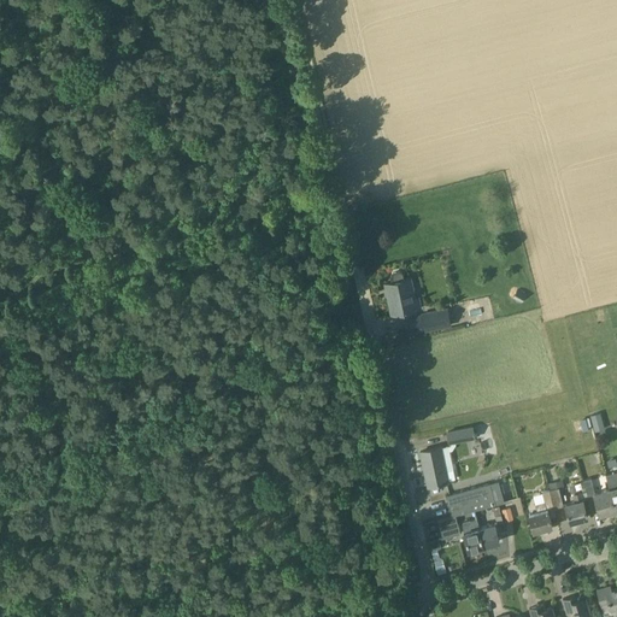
[(417,310),(410,278),(400,281),(400,277),(393,278),(394,282),(385,285),(391,315),(417,310)]
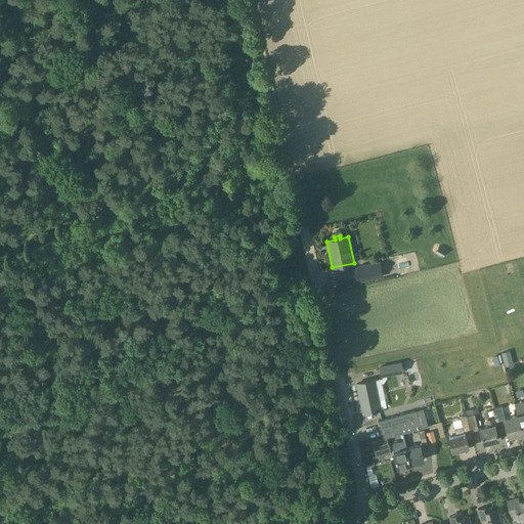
[(382,276),(379,263),(358,267),(360,280),(382,276)]
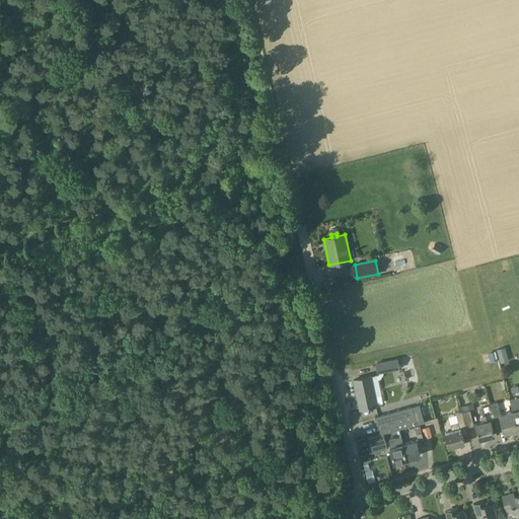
[(507,355),(499,357),(501,363),(509,361),(507,355)]
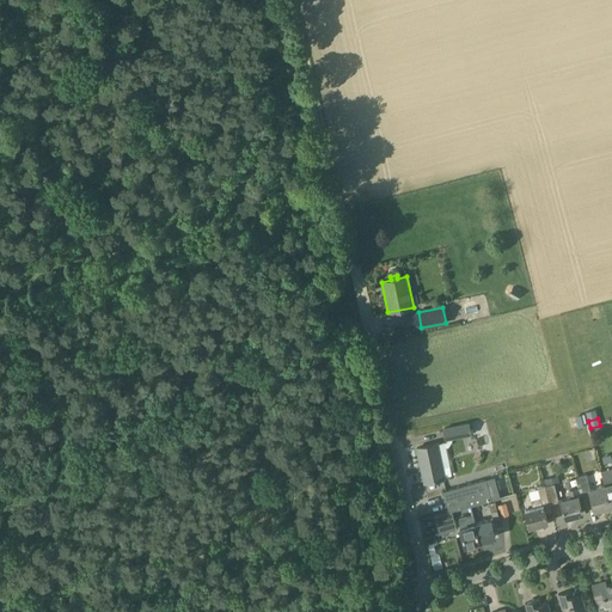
[(469,423),(444,428),(446,440),(471,435),(469,423)]
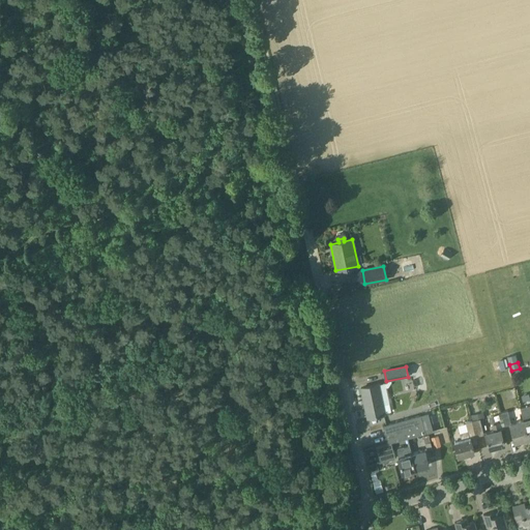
[(364,405),(366,405),(370,417),(385,414),(379,384),(361,388),(364,405)]
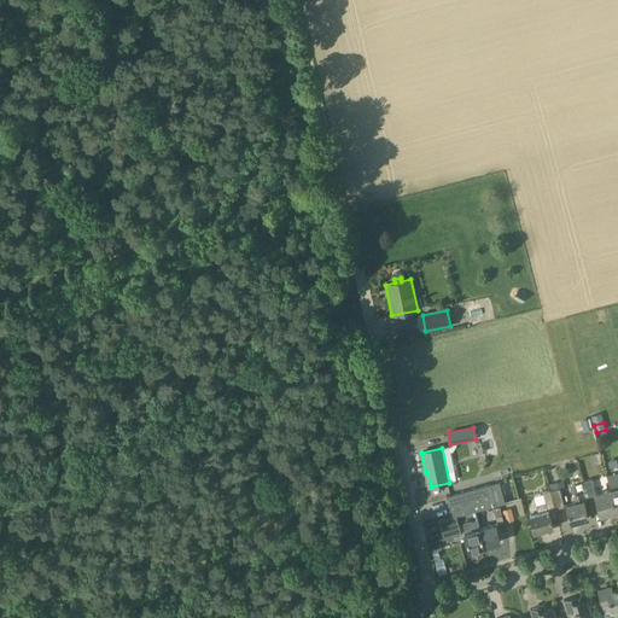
[(617,472),(606,476),(611,490),(616,511),(617,509),(617,472)]
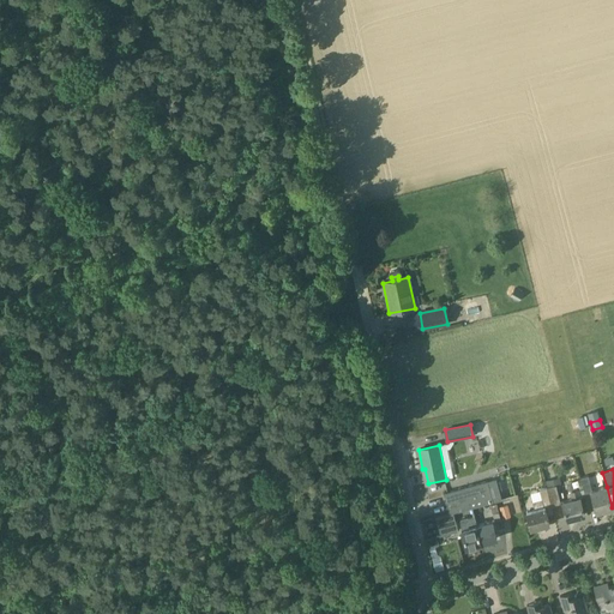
[(596,512),(612,507),(607,487),(593,491),(589,476),(581,479),(587,501),(594,499),(596,512)]
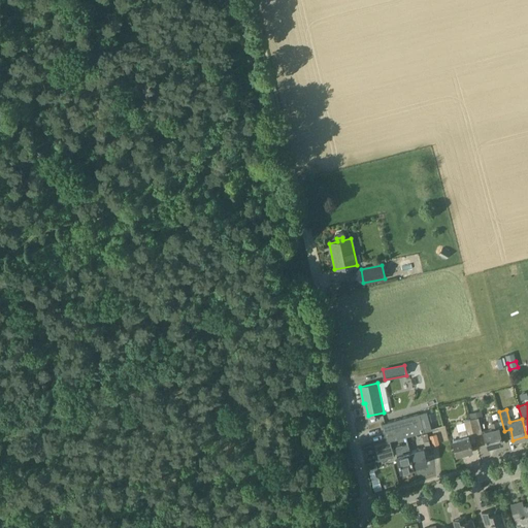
[(419,414),(382,424),(387,441),(424,431),(419,414)]
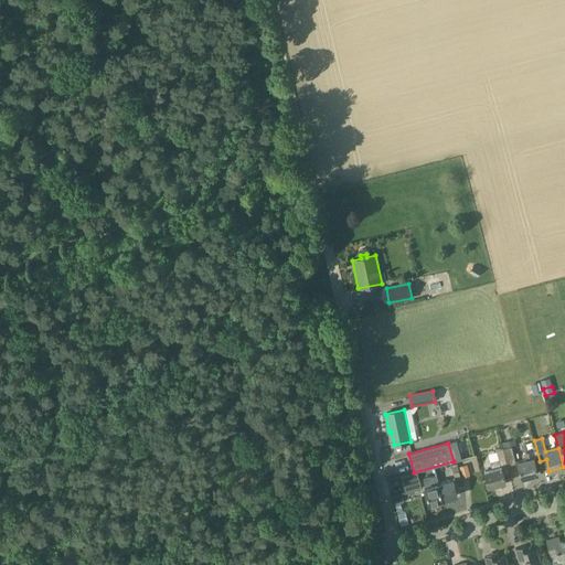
[(503,448),(507,462),(508,465),(515,462),(512,446),(503,448)]
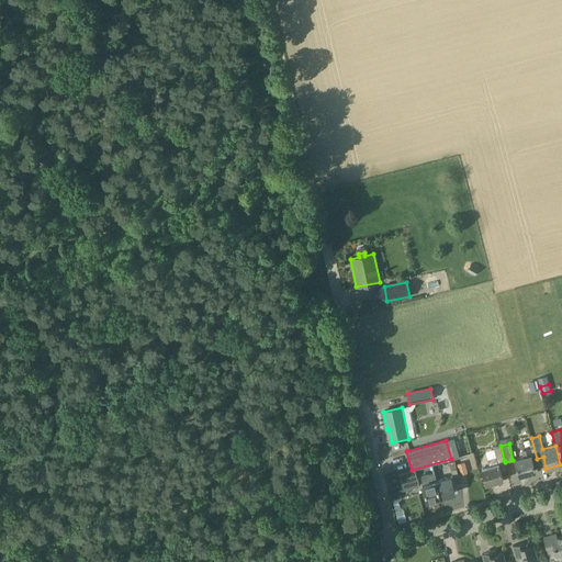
[(504,460),(501,446),(494,448),(496,457),(487,459),(490,467),(482,468),(486,484),(503,480),(498,463),(497,461),(504,460)]
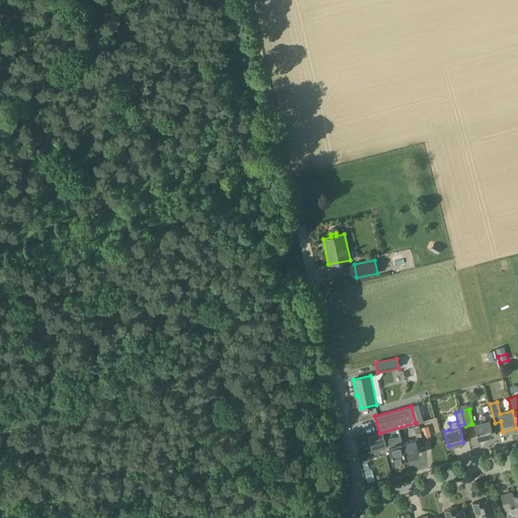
[(475,424),(479,438),(493,434),(489,420),(488,414),(482,416),(483,421),(475,424)]
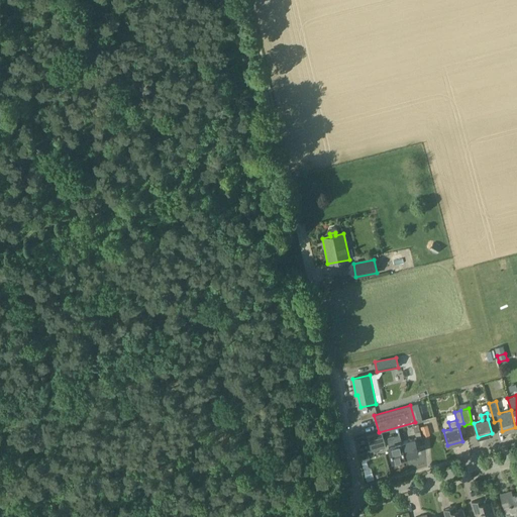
[(423,437),(429,435),(427,425),(421,427),(423,437)]
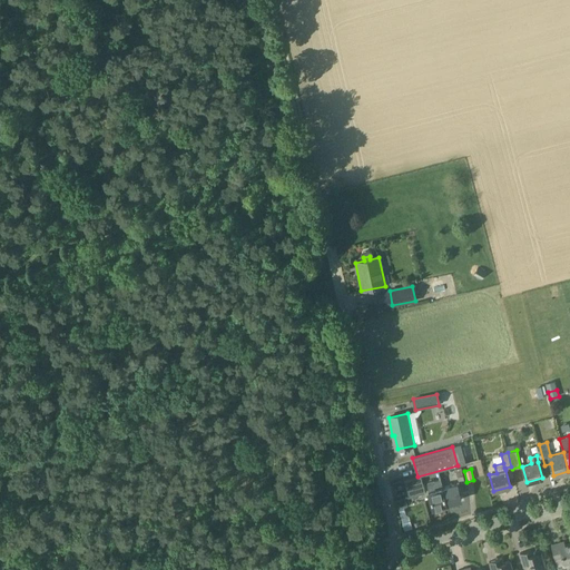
[(410,497),(425,492),(421,477),(404,481),(410,497)]
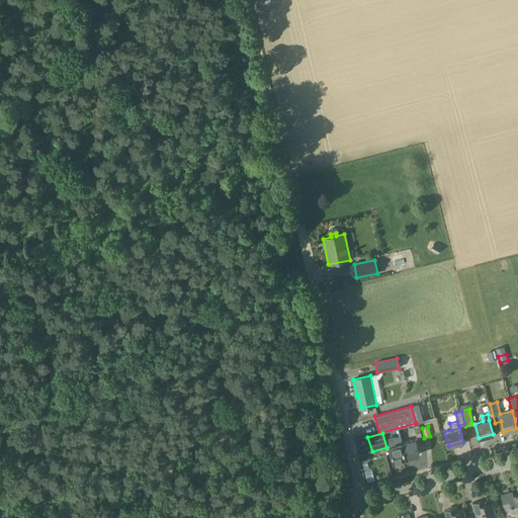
[(401,435),(400,435),(387,438),(391,446),(390,446),(394,461),(406,457),(403,443),(401,435)]
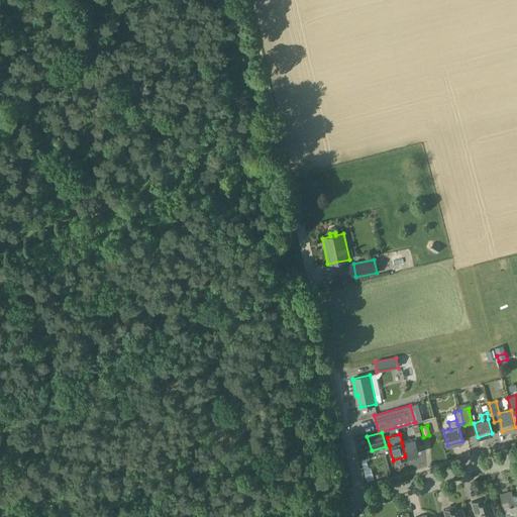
[(414,438),(402,442),(405,456),(418,453),(414,438)]
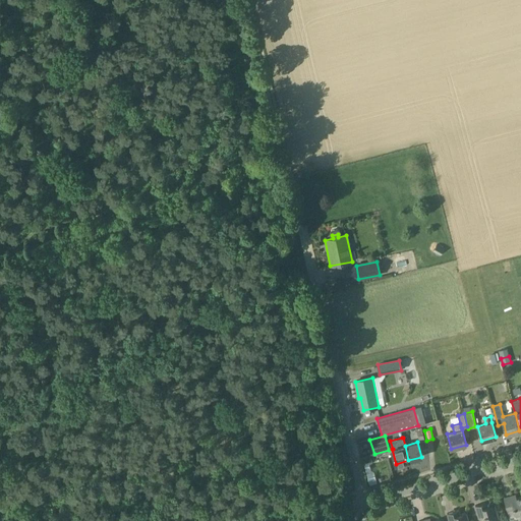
[(362,458),(363,465),(372,462),(370,456),(362,458)]
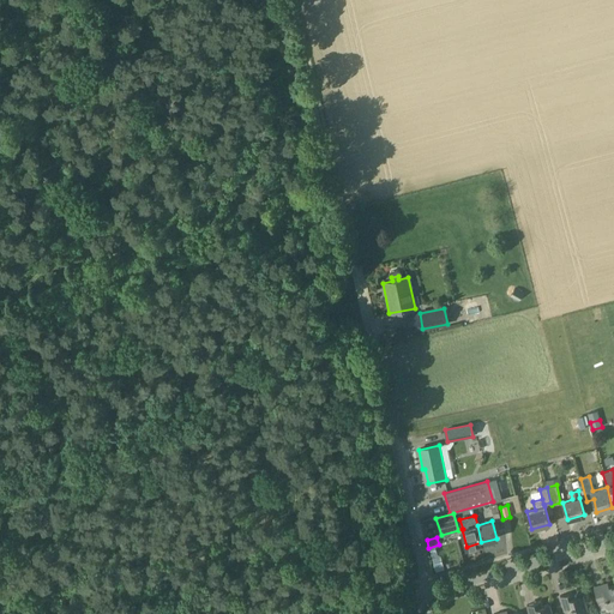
[(601,613),(613,613),(613,587),(609,588),(607,583),(594,587),(601,613)]
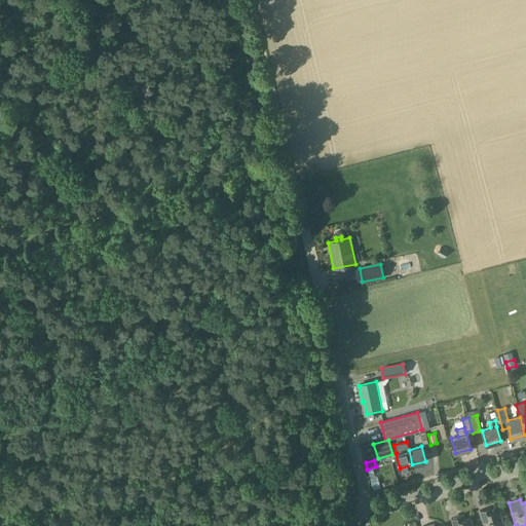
[(480,511),(483,525),(501,525),(503,525),(499,510),(493,512),(491,508),(480,511)]
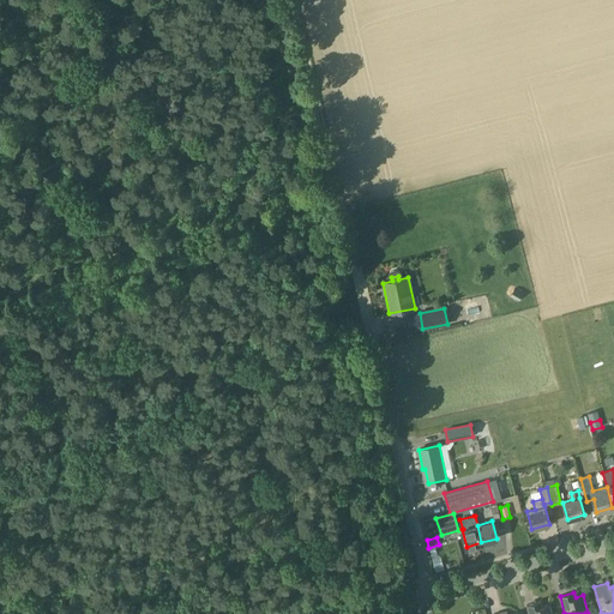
[(541,602),(527,606),(529,613),(552,613),(549,605),(542,607),(541,602)]
